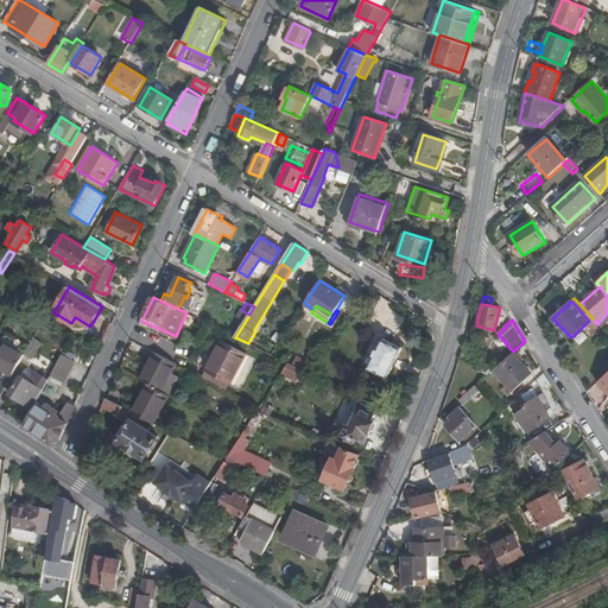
[(602,336),(606,334),(597,324),(595,322),(586,329),(594,339),(599,334),(602,336)]
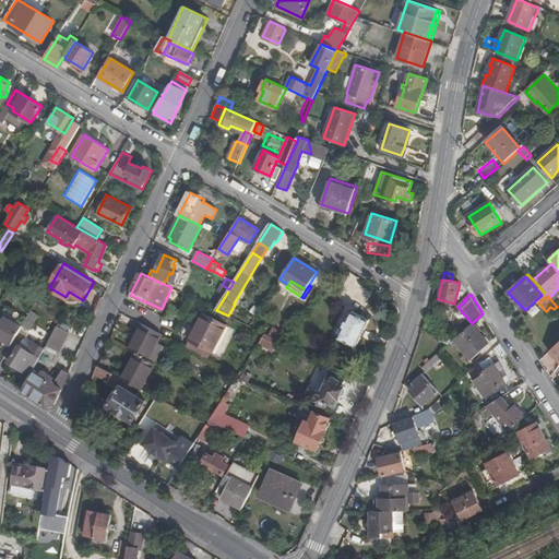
[(344,322),(349,343),(356,346),(370,320),(353,310),(348,320),(346,319),(344,322)]
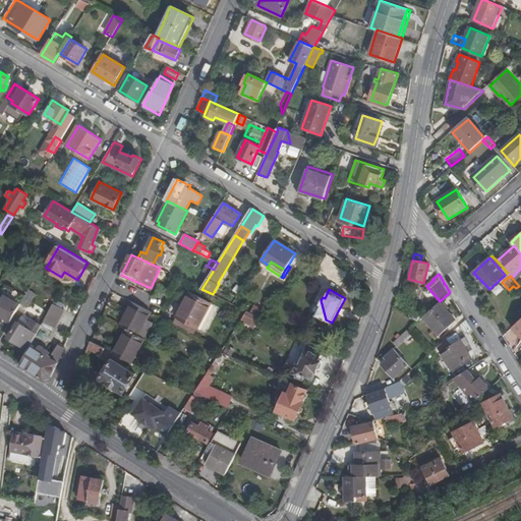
[(36,294),(29,290),(21,303),(27,308),(36,294)]
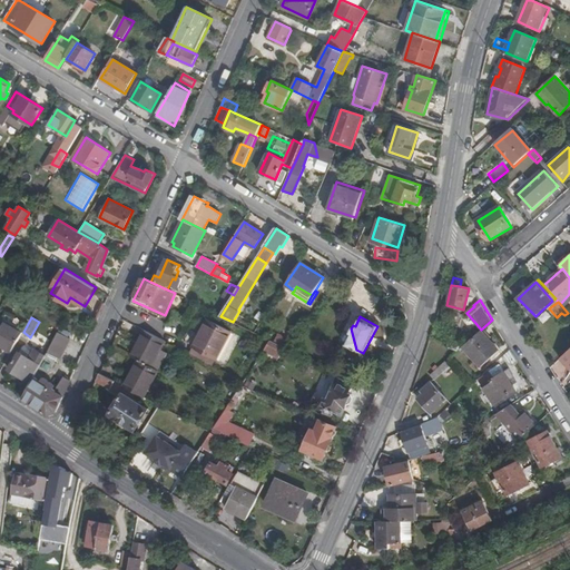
[(199,338),(209,321),(207,320),(198,337),(199,338)]
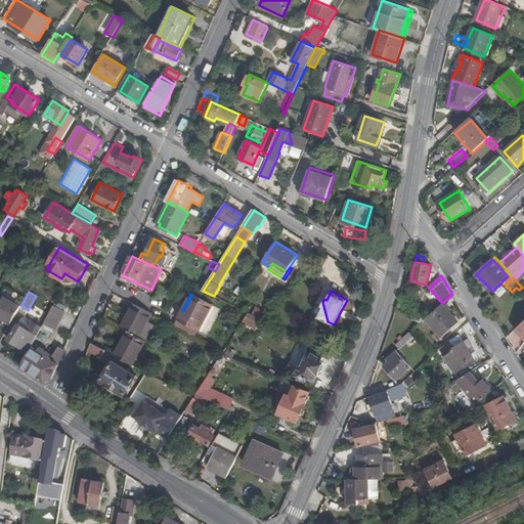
[(0,299),(0,316),(11,323),(22,306),(3,295),(0,299)]
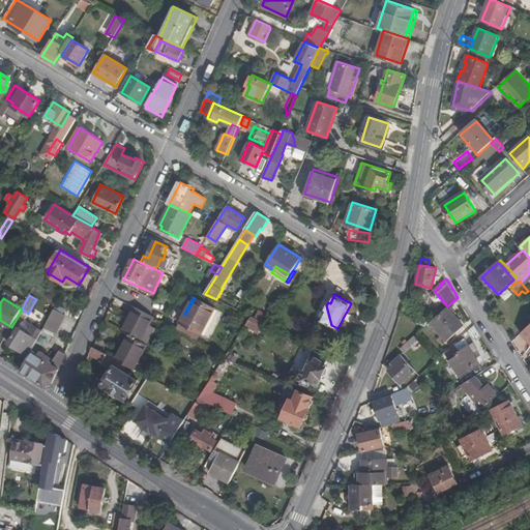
[(214,308),(195,298),(185,315),(184,314),(180,323),(202,334),(214,308)]
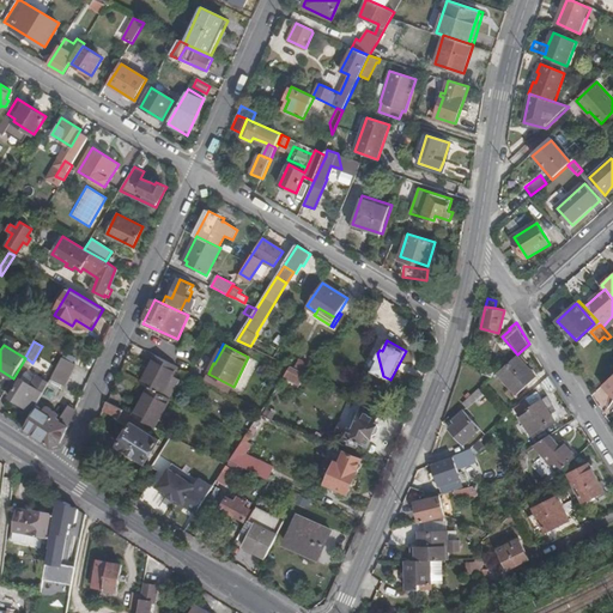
[(371,370),(383,376),(377,353),(375,358),(377,359),(371,370)]
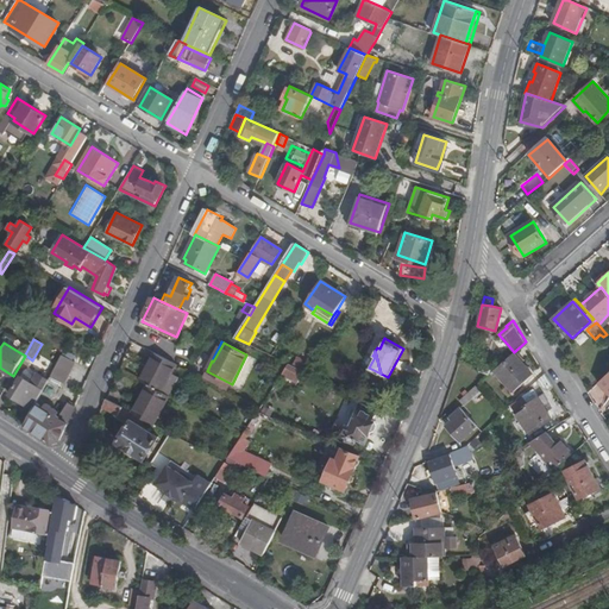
[(514,352),(498,368),(496,369),(520,397),(523,394),(539,380),(514,352)]
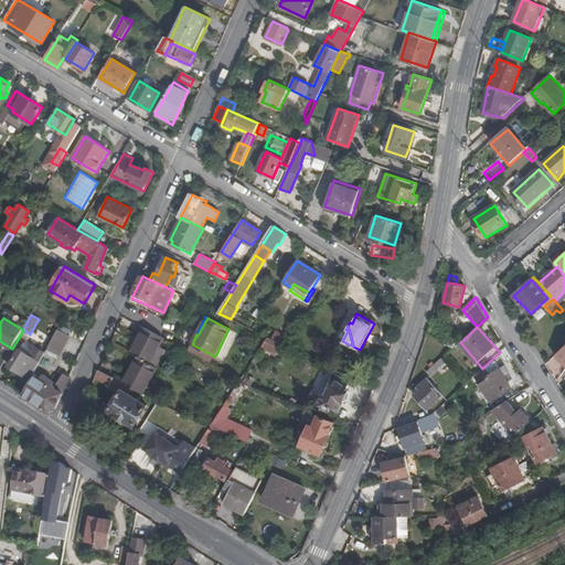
[(163,339),(145,328),(131,354),(138,358),(150,364),(160,347),(163,339)]
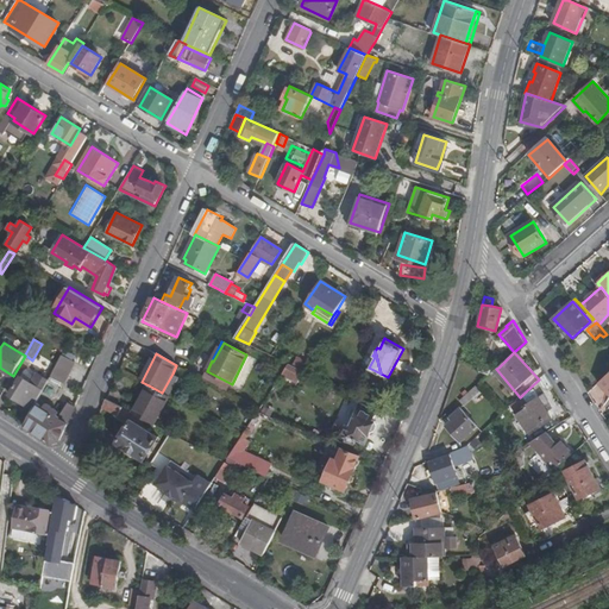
[(311,362),(299,357),(294,365),(305,371),(306,371),(311,362)]
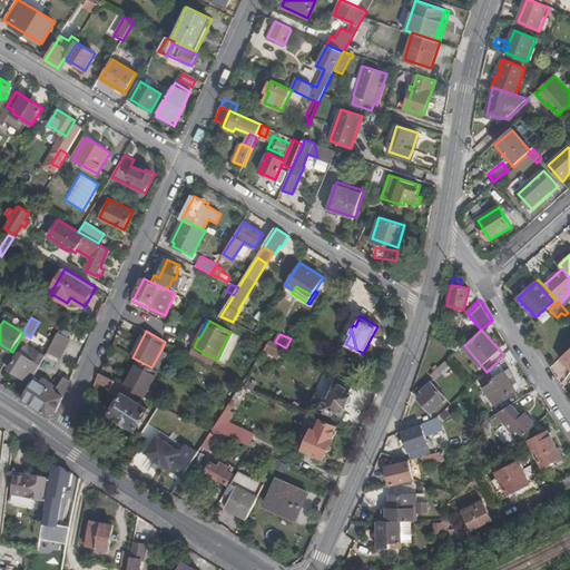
[(67,340),(57,335),(46,357),(40,367),(50,373),(52,369),(55,370),(59,362),(56,361),(58,357),(60,359),(64,353),(61,351),(67,340)]
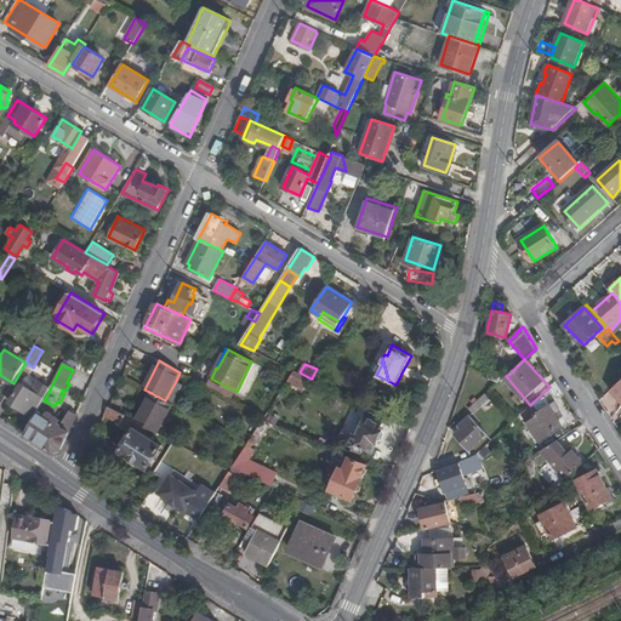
[(489,377),(500,381),(502,371),(493,369),(489,377)]
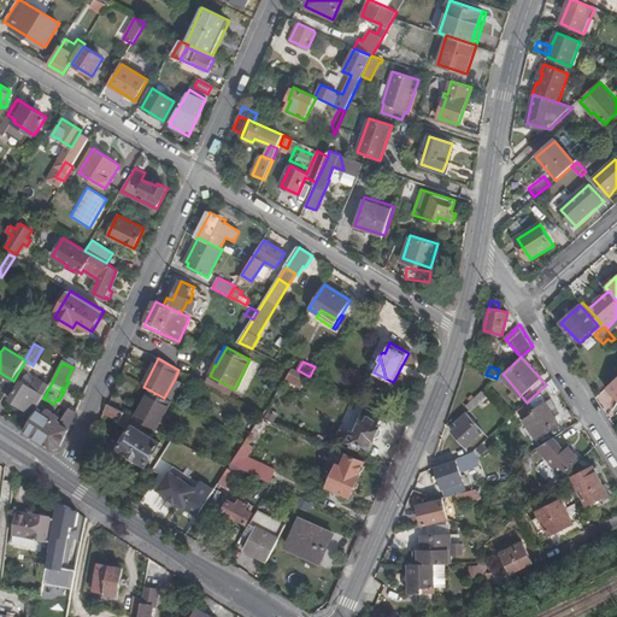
[(304,387),(309,376),(298,370),(295,369),(294,369),(287,378),(304,387)]
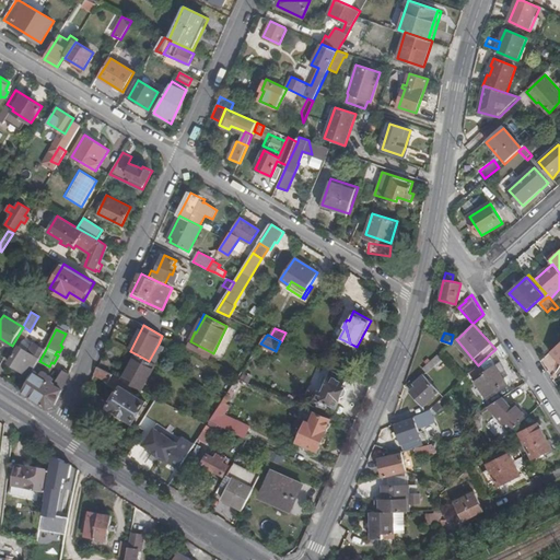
[(190,341),(186,348),(209,360),(213,353),(190,341)]
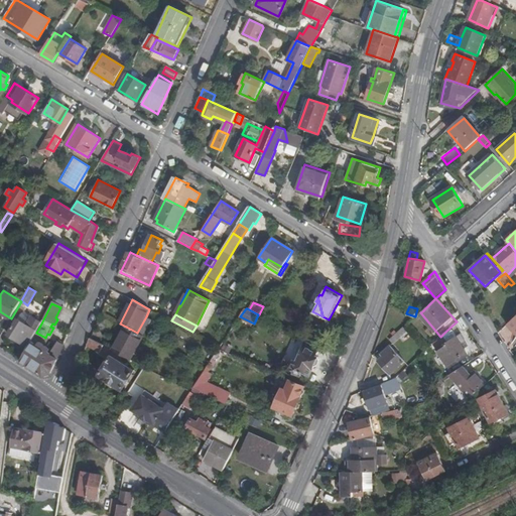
[(28,348),(31,342),(36,333),(41,324),(31,317),(29,320),(21,315),(9,335),(28,348)]
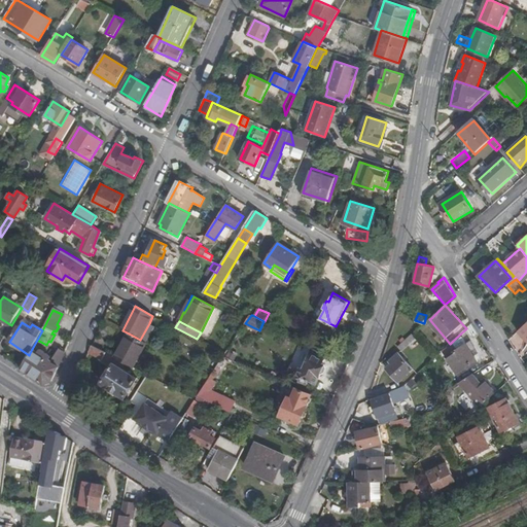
[(147,344),(155,326),(149,323),(140,340),(146,343),(147,344)]
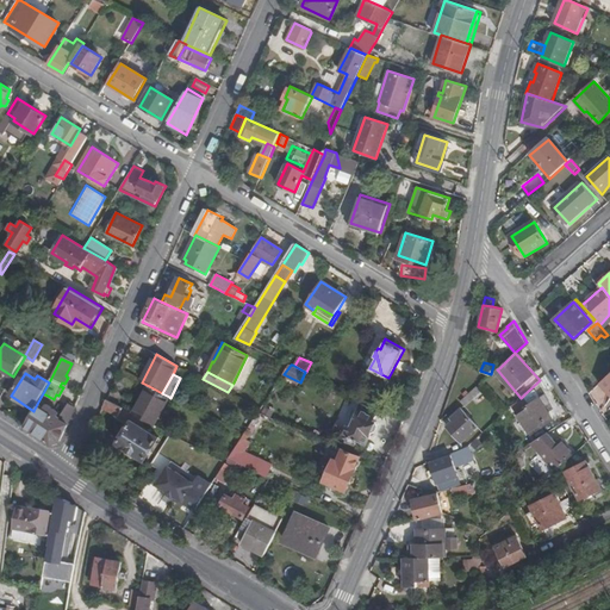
[(547,374),(540,380),(545,390),(546,388),(548,391),(555,387),(547,374)]
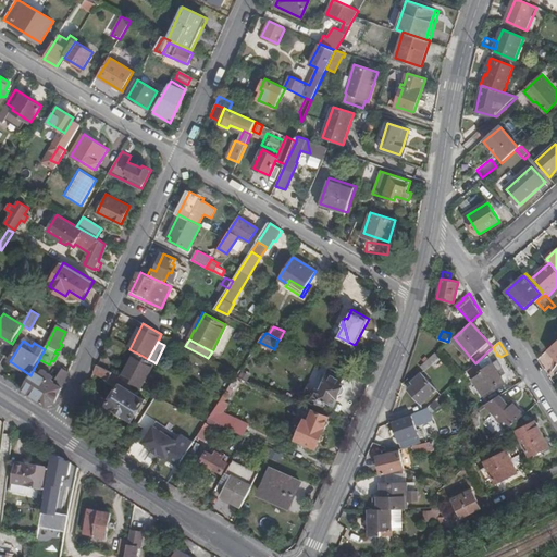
[(148,359),(136,353),(123,379),(124,380),(141,388),(155,362),(148,359)]
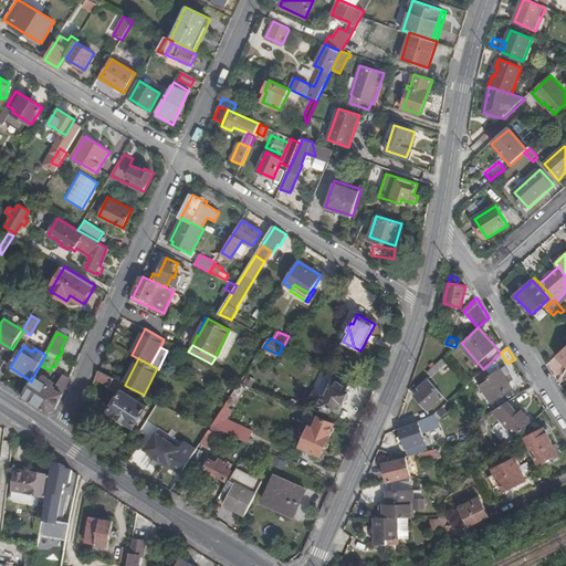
[(443,358),(428,373),(432,377),(447,362),(443,358)]
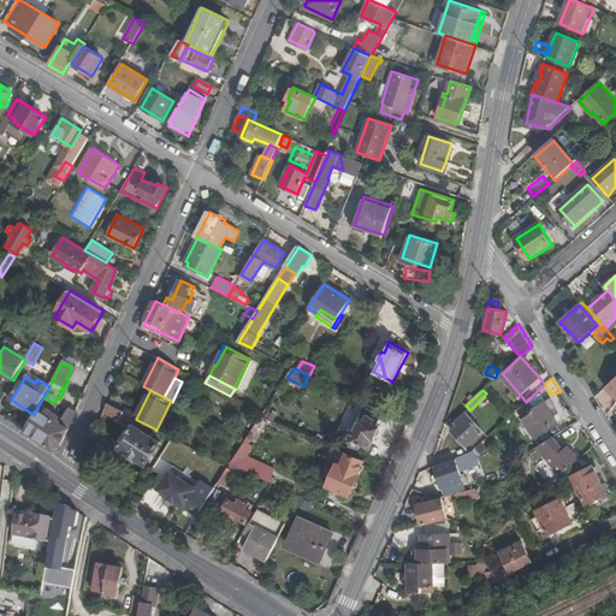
[(542,394),(531,401),(533,404),(543,418),(540,420),(545,427),(558,418),(554,410),(558,407),(551,396),(546,400),(542,394)]
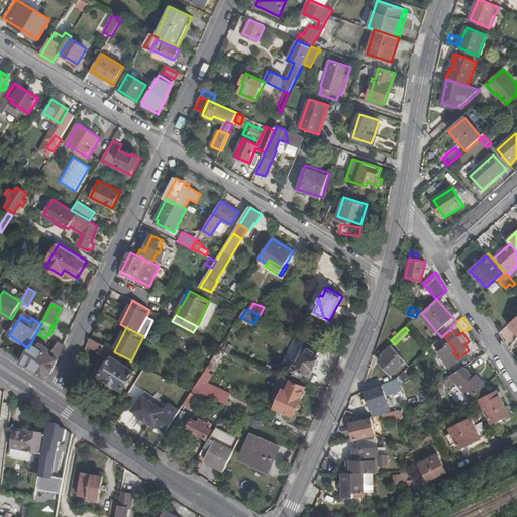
[(113,340),(94,331),(91,339),(105,346),(109,348),(113,340)]
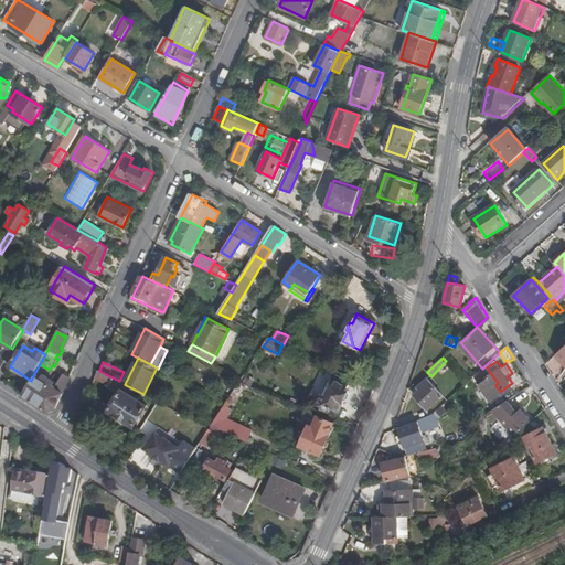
[(482,369),(471,377),(476,382),(489,371),(487,368),(486,365),(482,369)]
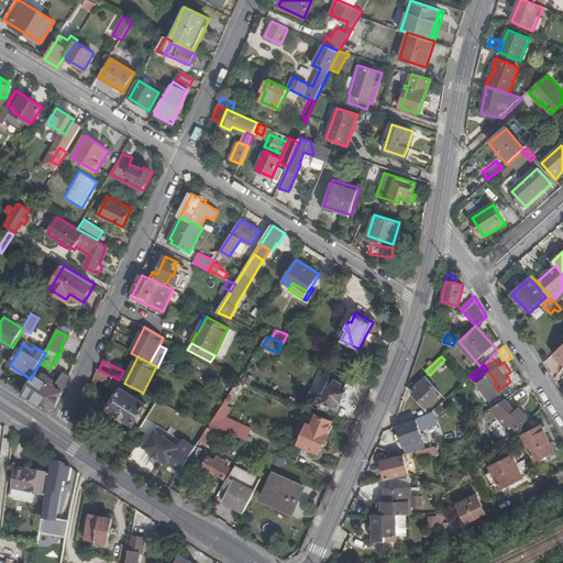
[(114,377),(99,370),(96,377),(110,385),(114,377)]
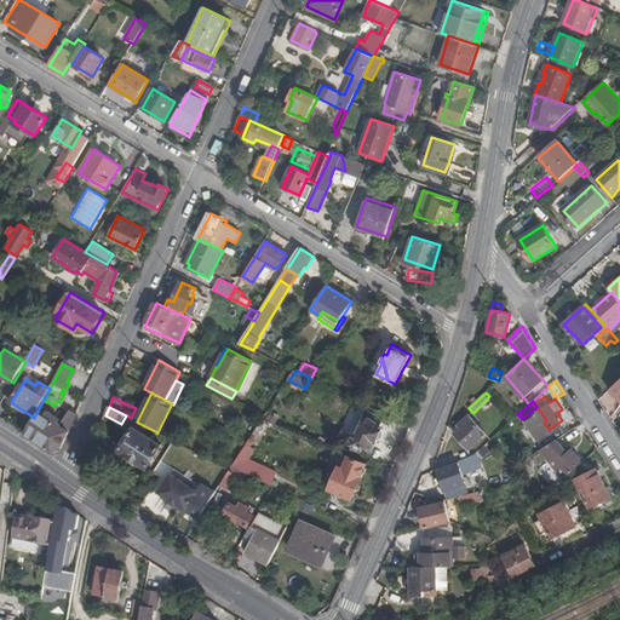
[(61,448),(76,414),(69,411),(62,424),(58,423),(61,420),(57,418),(55,422),(38,411),(34,418),(26,434),(52,451),(61,448)]
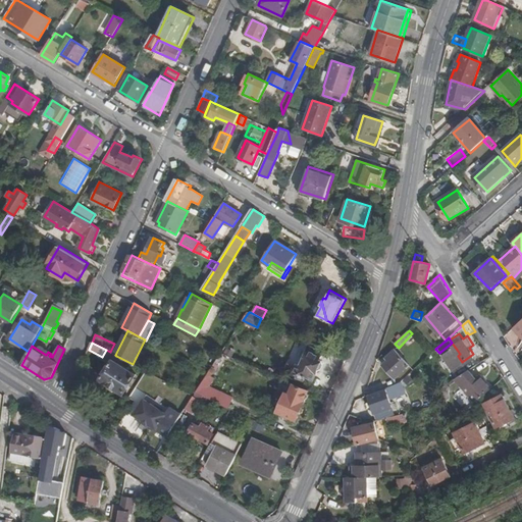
[(323,353),(309,347),(303,363),(302,362),(300,366),(298,365),(295,373),(299,375),(299,377),(304,380),(305,381),(306,381),(305,379),(306,375),(315,378),(318,371),(321,370),(323,363),(322,361),(320,360),(323,353)]
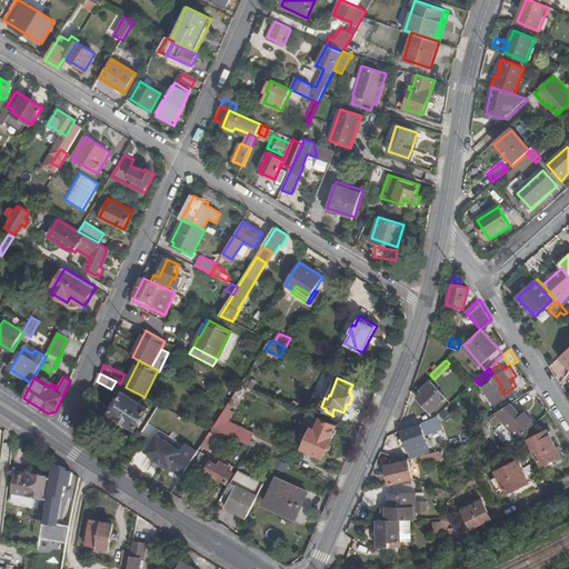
[(126,387),(120,383),(116,381),(111,389),(110,390),(122,396),(125,392),(127,388),(126,387)]
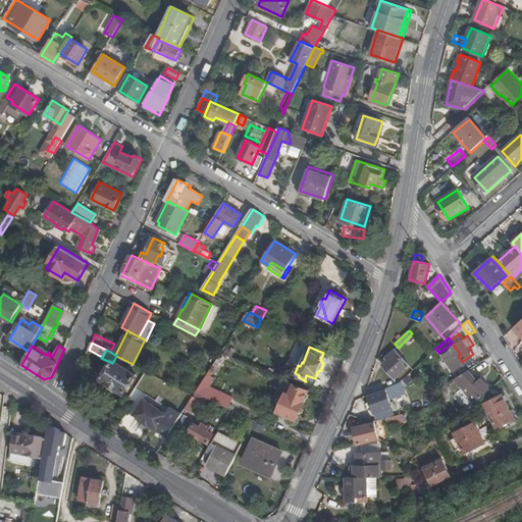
[(383,364),(396,377),(409,364),(396,350),(387,356),(389,358),(383,364)]
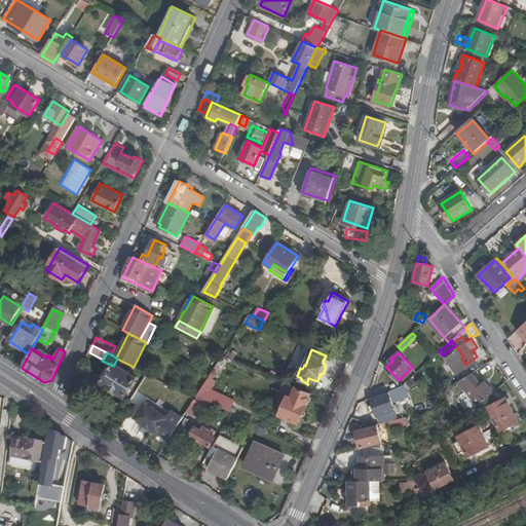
[(115,363),(113,366),(102,382),(125,398),(138,378),(115,363)]
